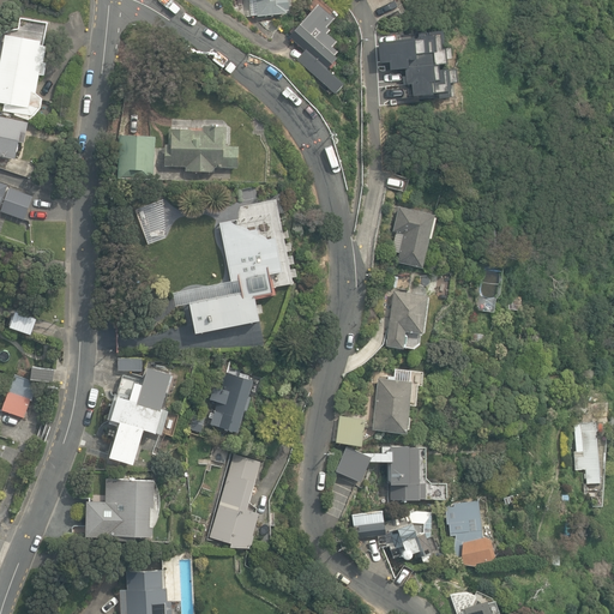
[(248,0),(251,16),(257,14),(257,17),(287,13),(287,11),(289,11),(288,0),(248,0)]
